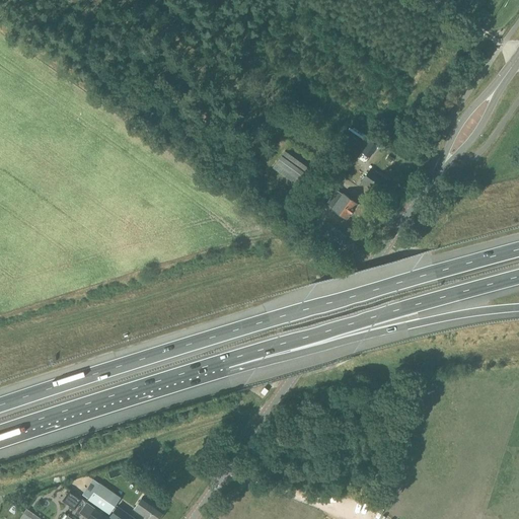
[(370,158),(377,147),(378,146),(370,140),(369,141),(361,152),(370,158)]
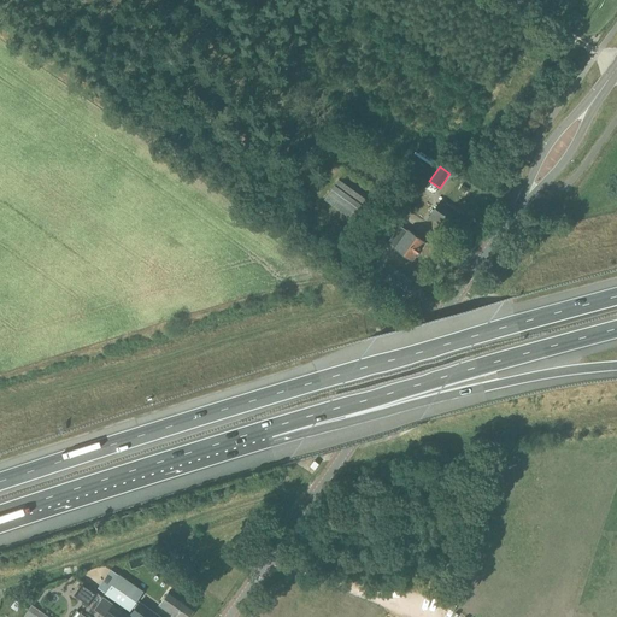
[(324,199),(351,218),(365,199),(339,180),(324,199)]
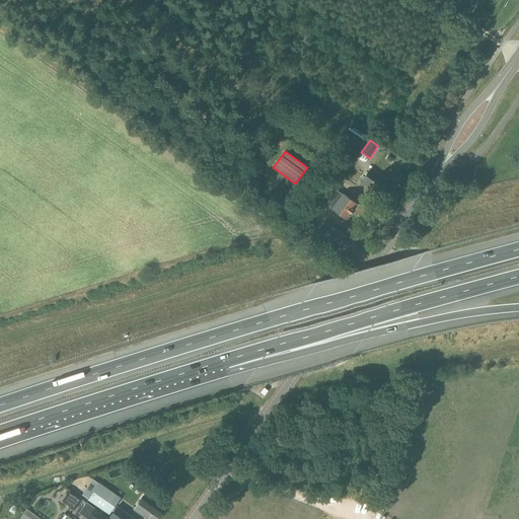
[(361,182),(377,194),(387,179),(370,168),(361,182)]
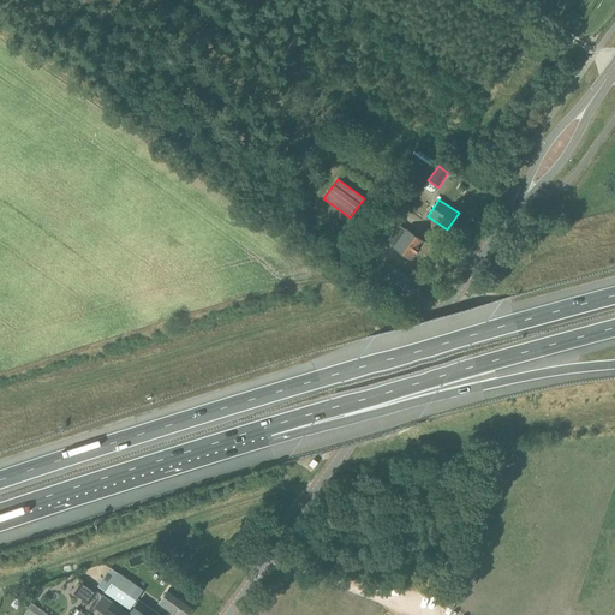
[(398,225),(387,242),(394,246),(393,248),(410,260),(424,240),(406,228),(405,230),(398,225)]
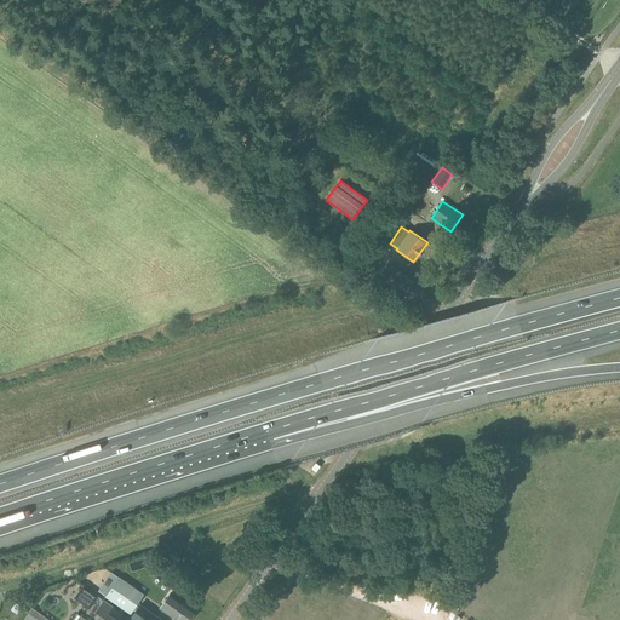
[(168,549),(159,561),(172,570),(181,557),(168,549)]
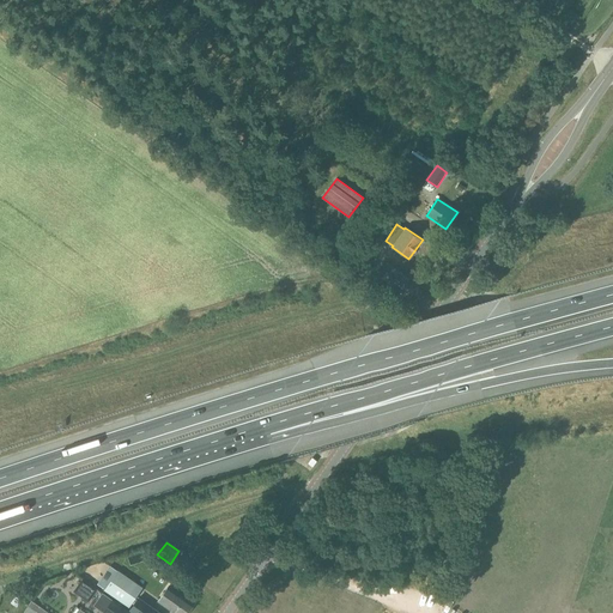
[(117,570),(113,577),(105,572),(98,582),(105,588),(104,590),(129,608),(129,607),(138,594),(143,588),(117,570)]
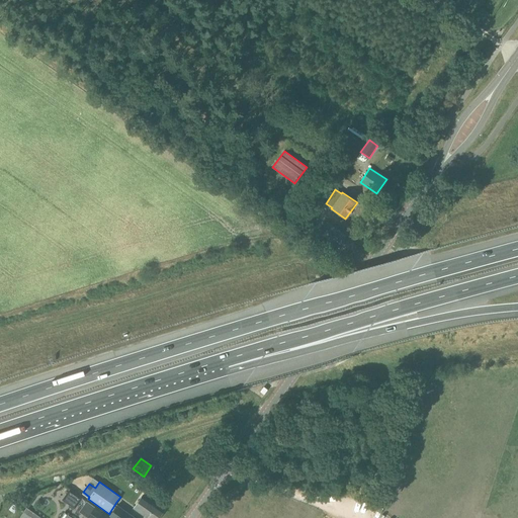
[(77,495),(70,505),(75,508),(82,499),(77,495)]
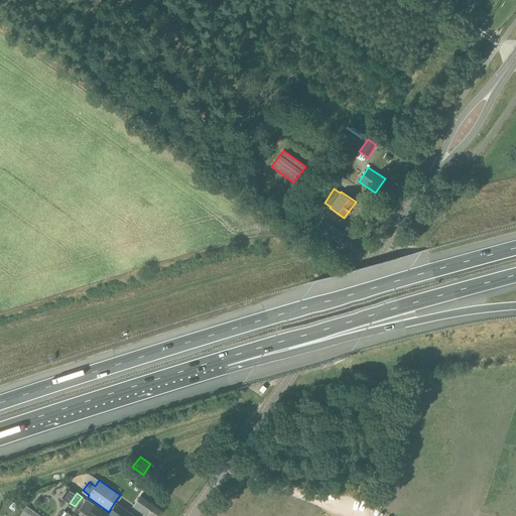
[(142,494),(136,503),(134,506),(148,515),(156,515),(162,508),(142,494)]
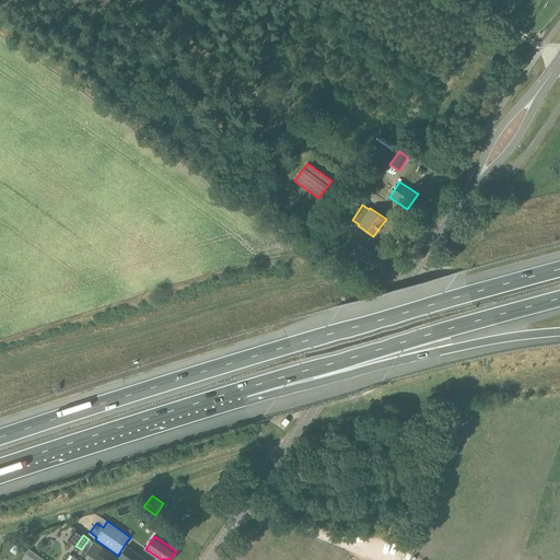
[(126,559),(147,559),(149,558),(126,543),(118,555),(126,559)]
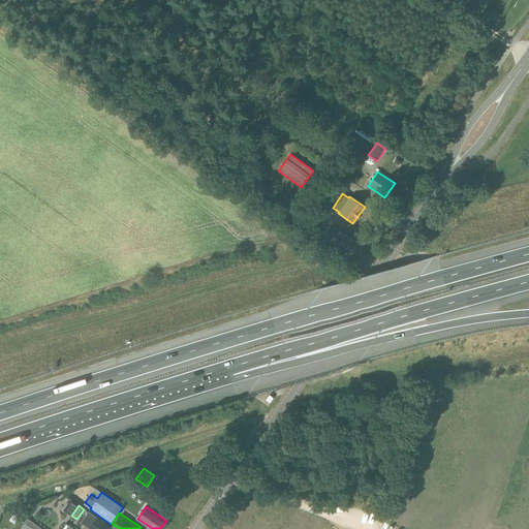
[(81,524),(88,528),(109,528),(88,514),(81,524)]
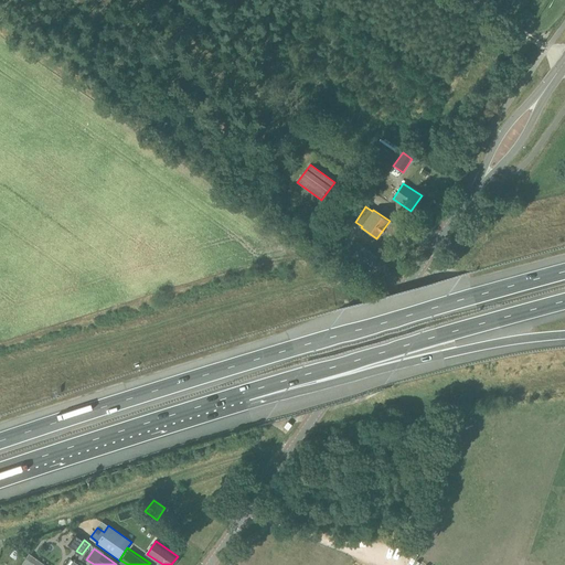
[(17,560),(20,554),(14,550),(10,555),(17,560)]
